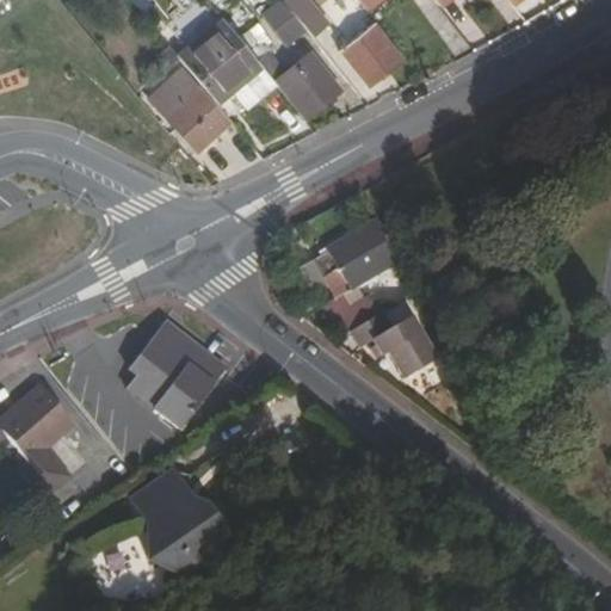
[(302,25),(314,39),(327,28),(306,0),(284,0),(283,1),(302,25)]
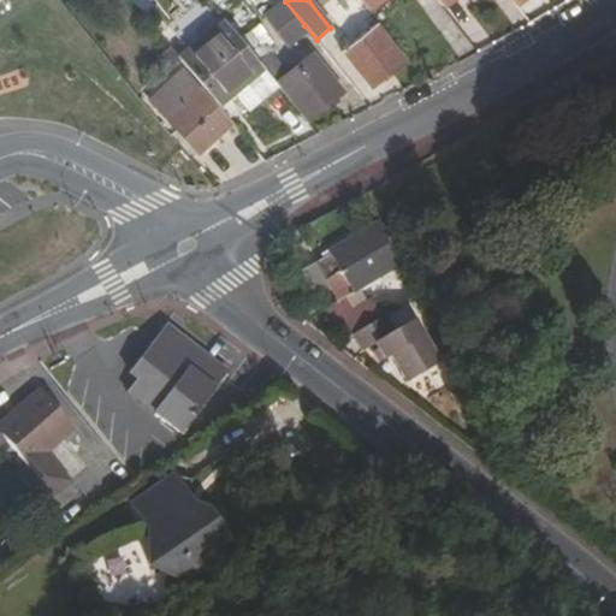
[(359,0),(367,11),(380,0),(359,0)]
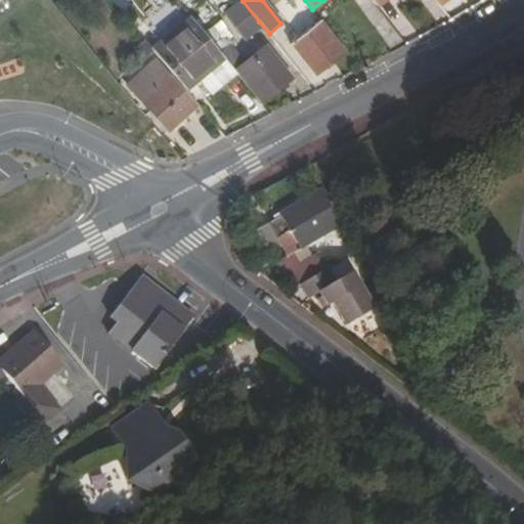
[(190,16),(260,104),(294,79),(265,44),(242,61),(230,45),(259,22),(243,1),(208,30),(194,13),(190,16)]
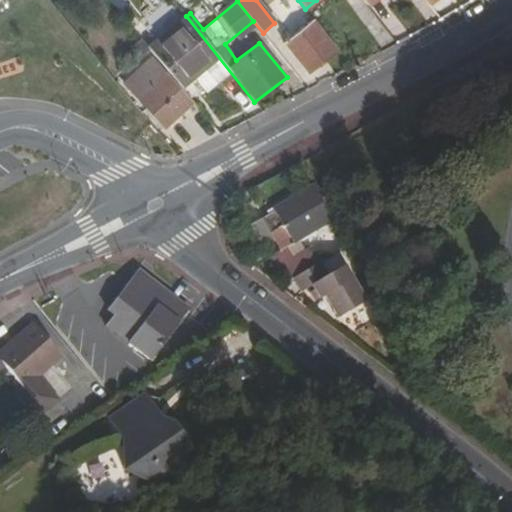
[(183,17),(146,46),(182,89),(218,59),(183,17)]
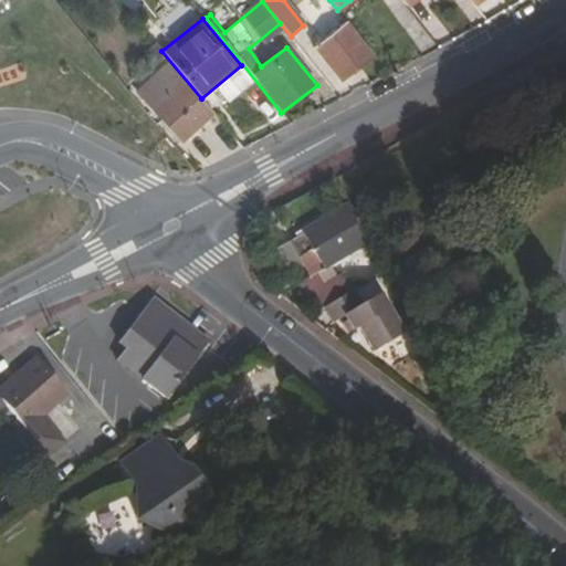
[(339,82),(373,54),(346,21),(313,49),(339,82)]
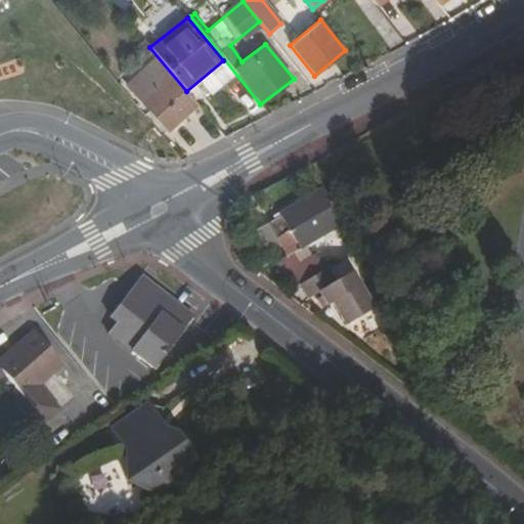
[(195,106),(155,60),(126,87),(168,133),(195,106)]
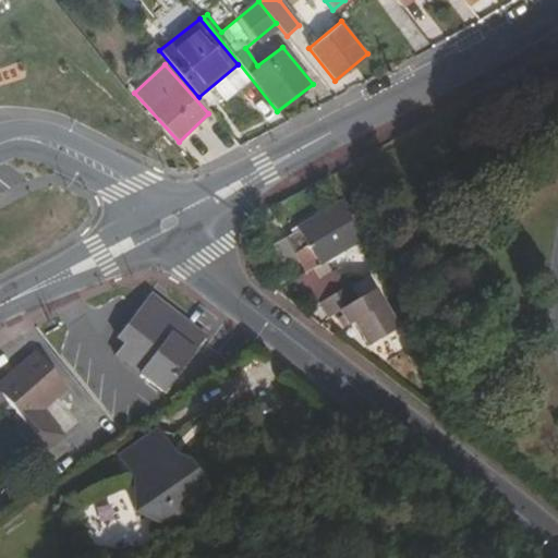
[(157,146),(146,134),(134,144),(144,156),(157,146)]
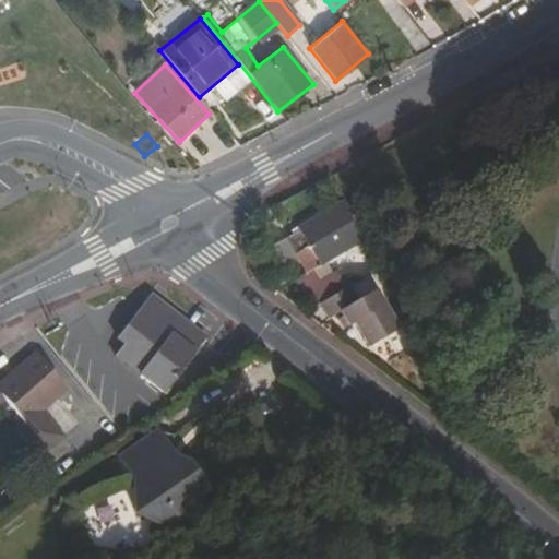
[(323,302),(347,289),(337,272),(321,282),(313,269),(369,238),(347,200),(298,226),(301,232),(288,238),(308,272),(295,278),(312,309),(323,302)]
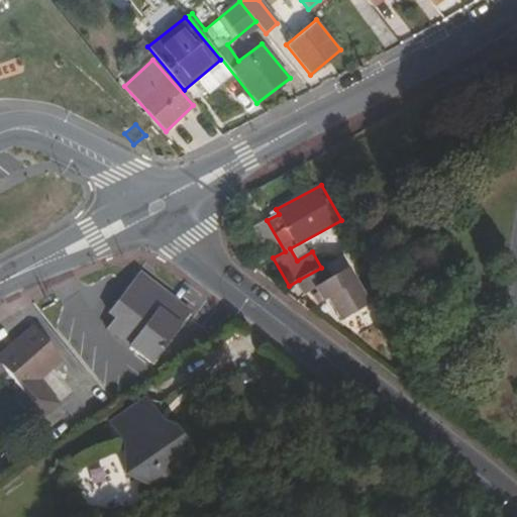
[(342,323),(371,308),(349,271),(332,280),(324,266),(321,268),(299,280),(307,294),(316,289),(324,304),(330,301),(342,323)]
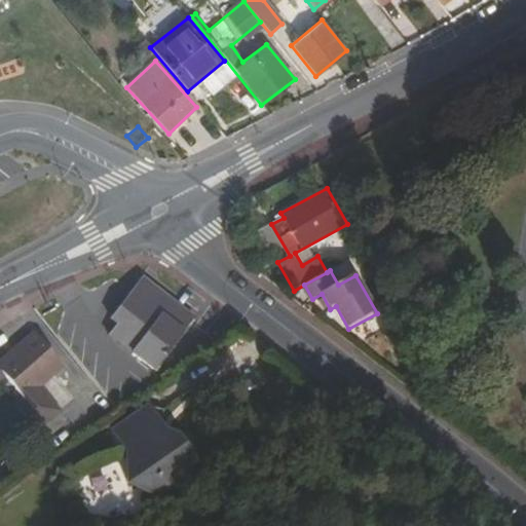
[(194,316),(173,299),(142,276),(123,300),(110,318),(116,324),(108,334),(154,370),(194,316)]
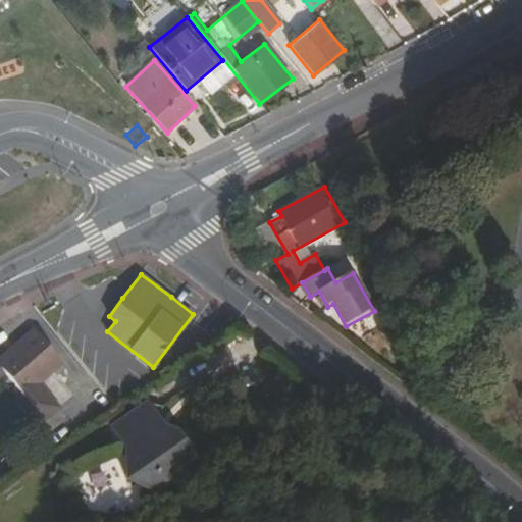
[(0,373),(2,371),(20,393),(11,401),(36,428),(59,408),(40,384),(63,364),(33,328),(0,356),(0,373)]
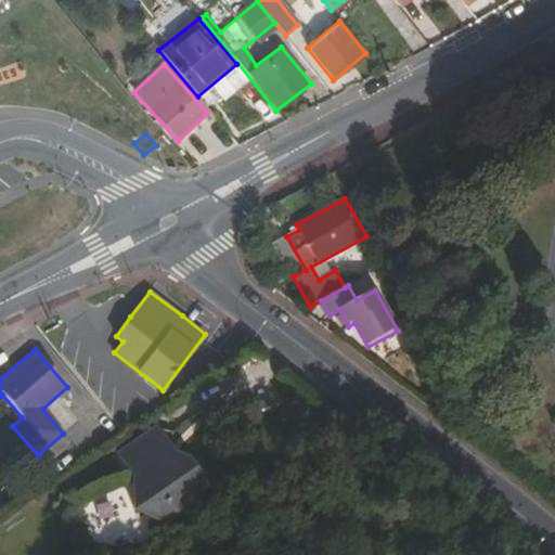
[(156,428),(118,455),(132,475),(133,510),(178,527),(192,518),(183,504),(206,488),(175,455),(156,428)]
